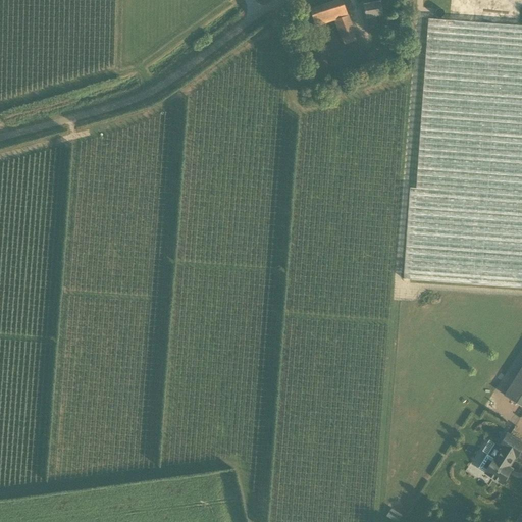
[(356,42),(345,8),(342,0),(335,0),(309,9),(313,18),(315,28),(333,21),(341,39),(342,39),(344,46),(356,42)]
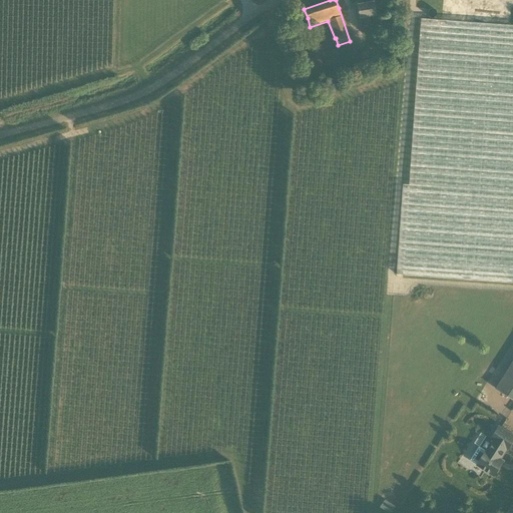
[(361,27),(371,25),(369,17),(376,15),(373,1),(357,4),(361,27)]
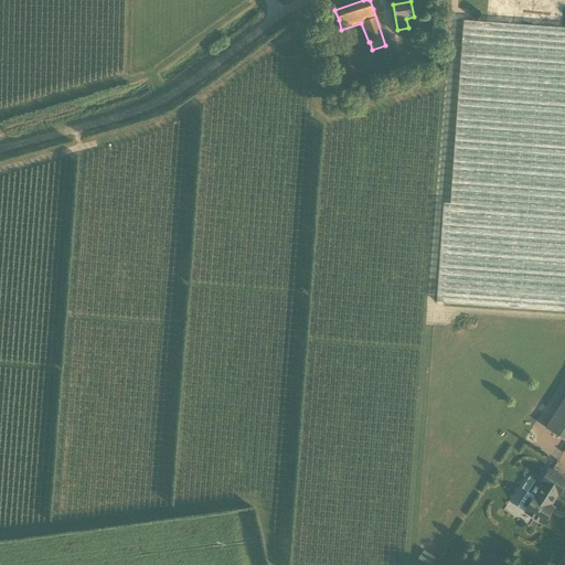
[(564,28),(487,22),(464,20),(450,204),(444,203),(436,302),(564,311),(564,28)]
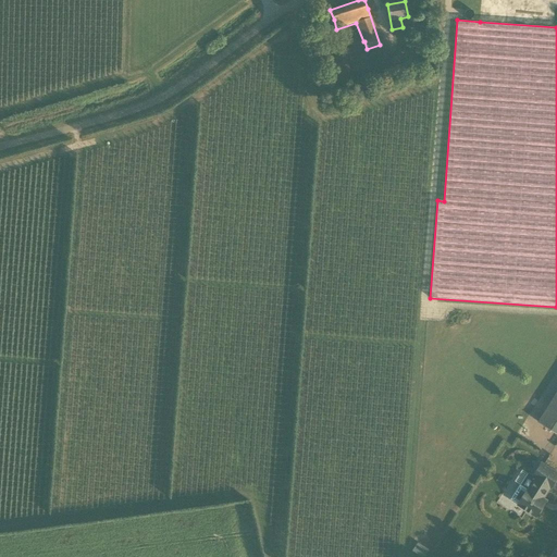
[(336,61),(360,50),(354,38),(330,49),(336,61)]
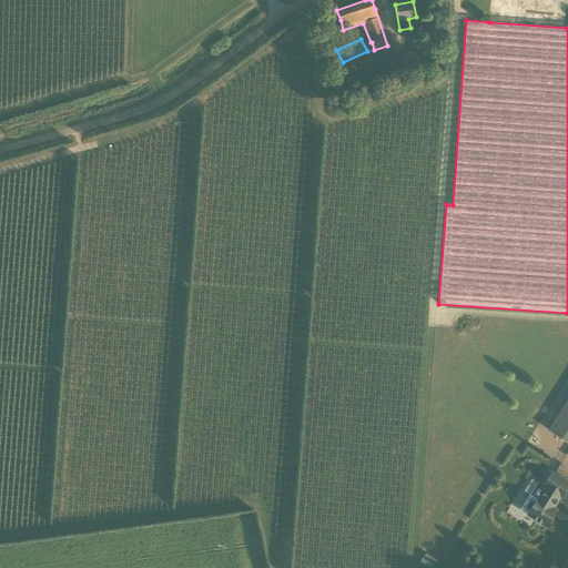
[(567,394),(547,430),(567,442),(567,394)]
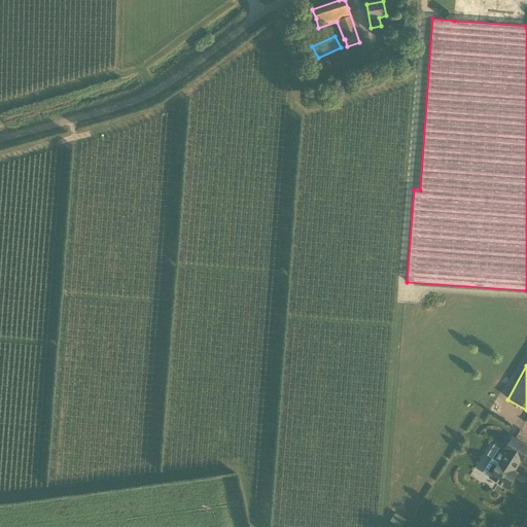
[(493,479),(511,490),(520,473),(517,471),(523,461),(523,462),(526,455),(526,446),(514,438),(505,452),(508,453),(502,463),(501,464),(494,460),(486,473),(493,479)]
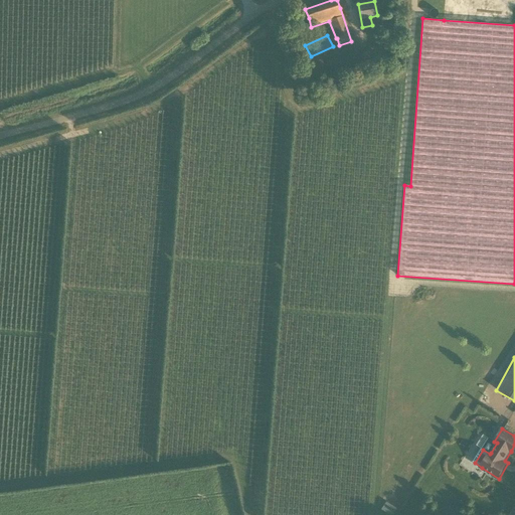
[(386,501),(381,509),(392,514),(393,514),(397,507),(386,501)]
